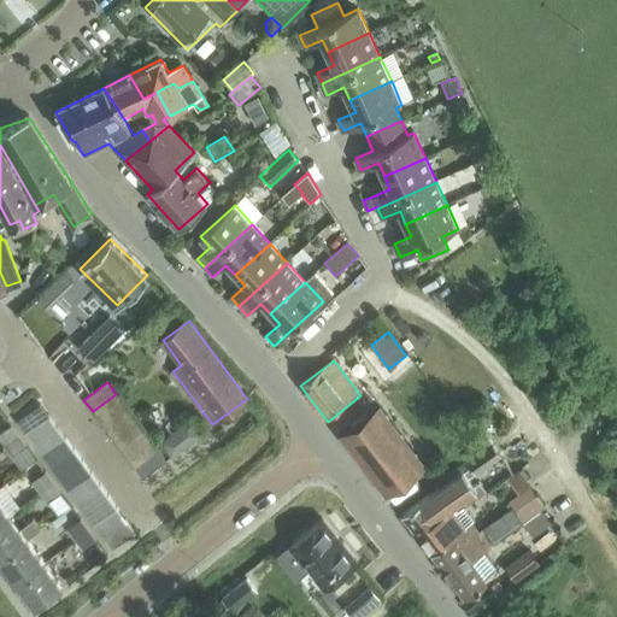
[(116,394),(93,411),(101,423),(124,406),(116,394)]
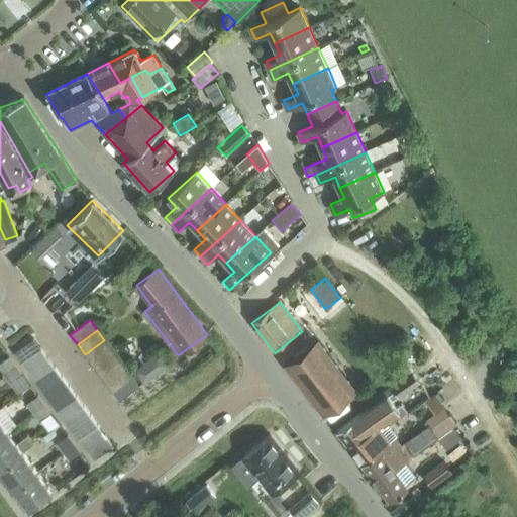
[(39,348),(32,339),(13,353),(20,364),(39,348)]
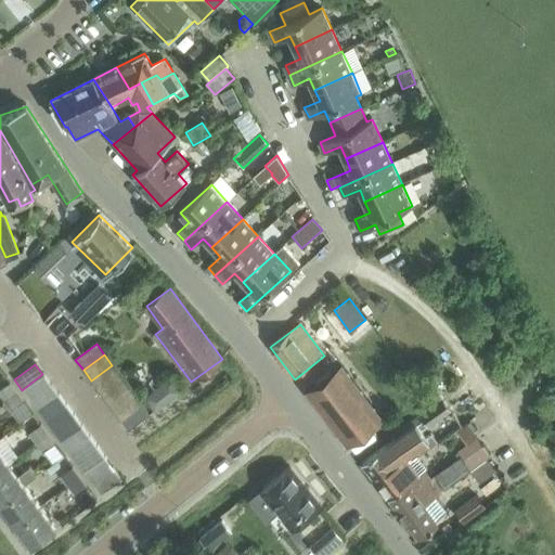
[(112,365),(91,381),(99,390),(119,375),(112,365)]
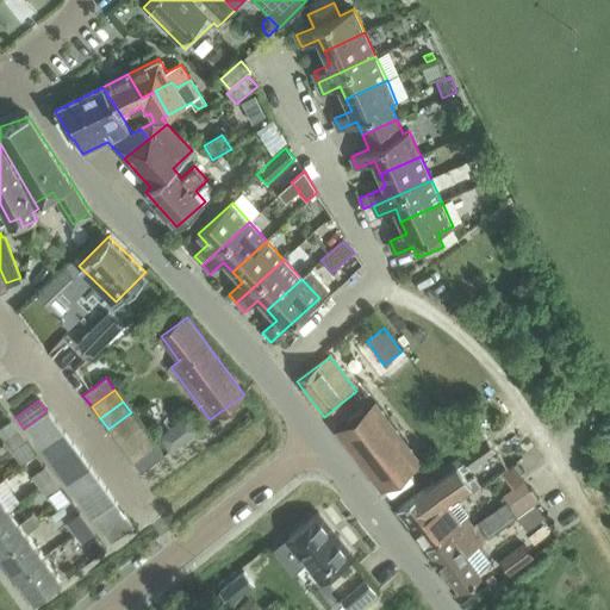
[(377,403),(337,433),(383,492),(422,462),(377,403)]
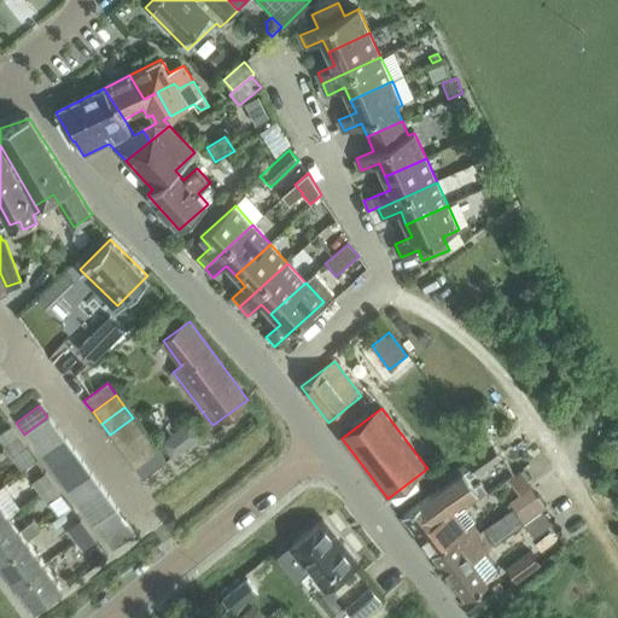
[(47,417),(24,435),(33,445),(57,429),(47,417)]
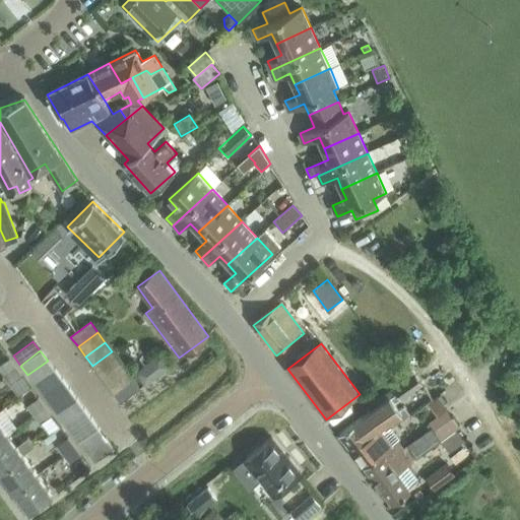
[(92,367),(114,395),(133,380),(112,351),(92,367)]
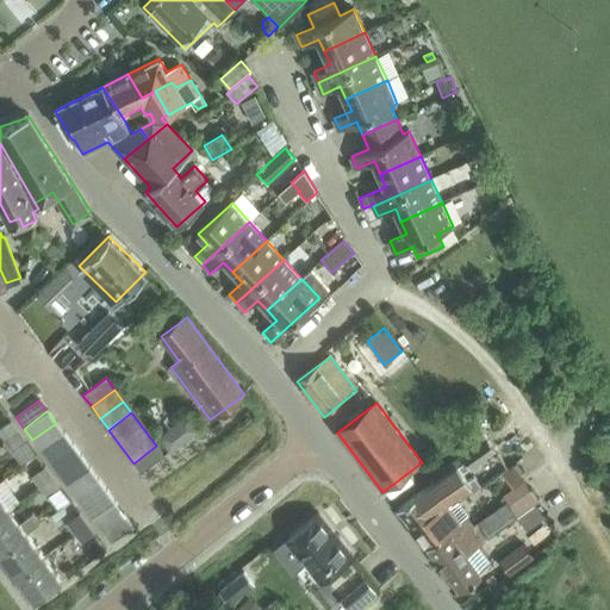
[(0,425),(0,434),(4,440),(17,430),(8,419),(0,425)]
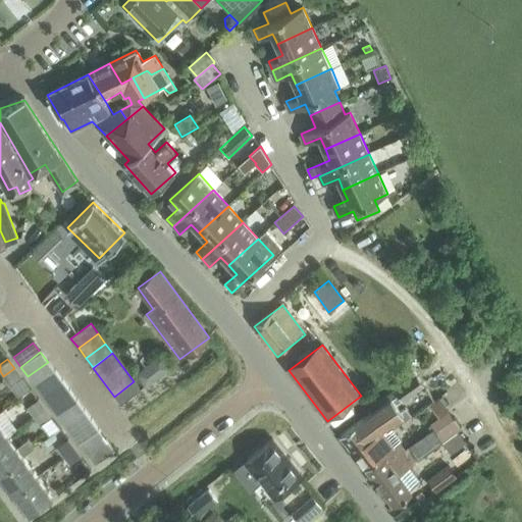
[(48,362),(28,376),(36,386),(55,371),(48,362)]
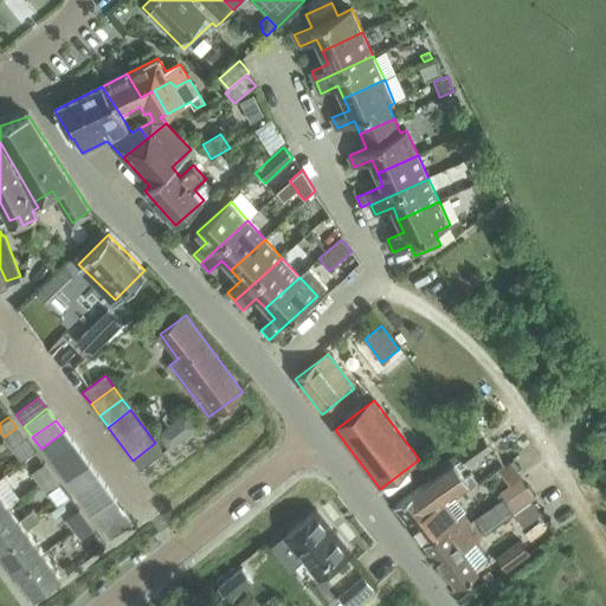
[(453,465),(395,509),(408,528),(474,478),(470,474),(464,478),(458,471),(492,449),(475,424),(464,430),(471,442),(449,457),(453,465)]
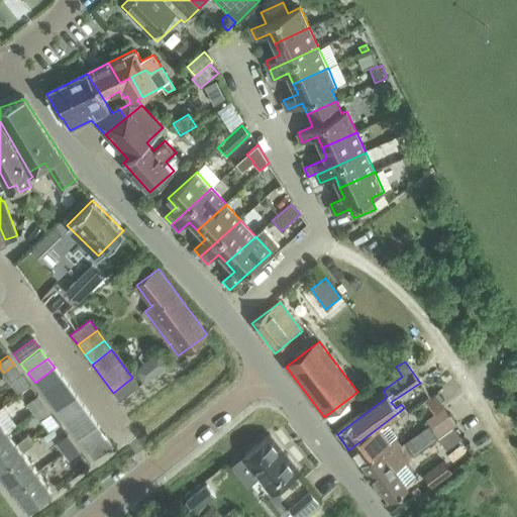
[(10,382),(20,374),(14,365),(3,373),(10,382)]
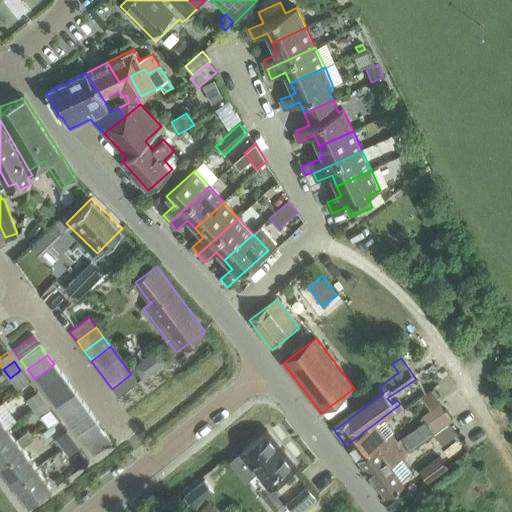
[(54,364),(35,379),(42,388),(61,374),(54,364)]
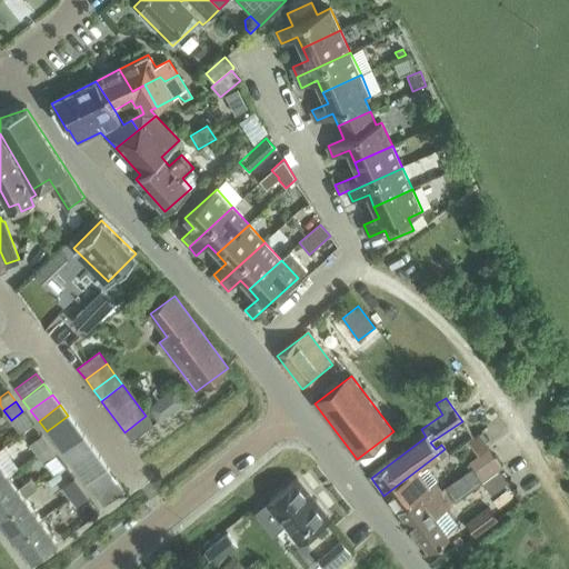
[(68,416),(47,431),(55,442),(77,426),(68,416)]
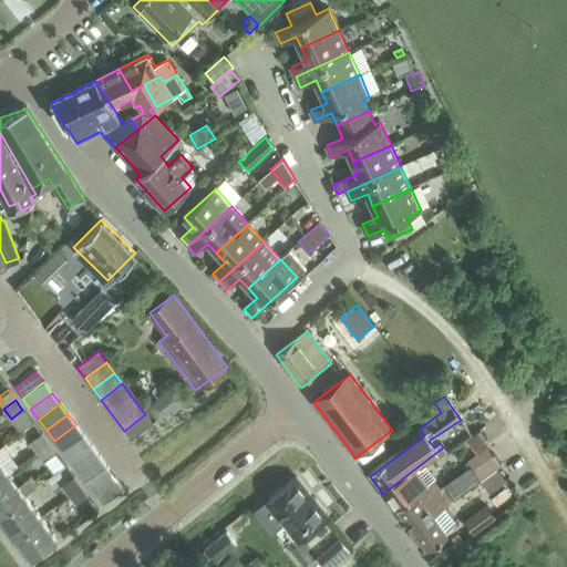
[(152,423),(145,414),(124,431),(131,440),(152,423)]
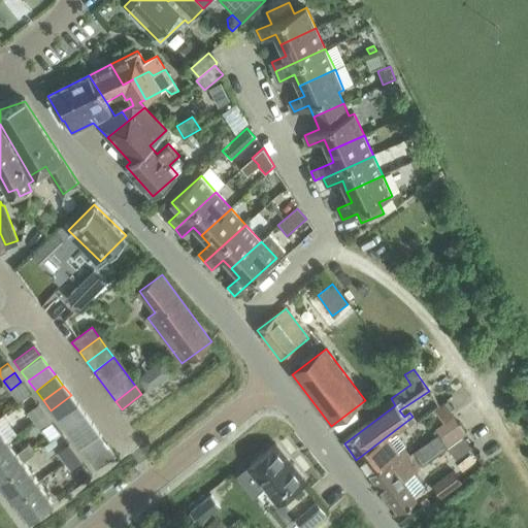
[(71,395),(51,410),(58,421),(78,405),(71,395)]
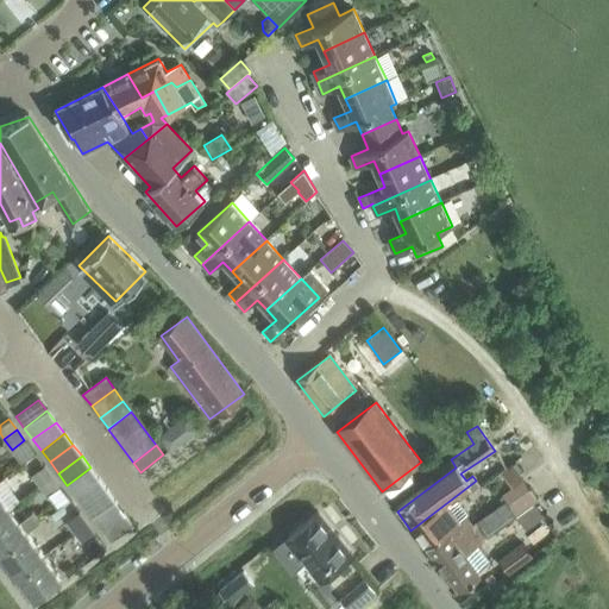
[(31,475),(38,485),(51,476),(44,465),(31,475)]
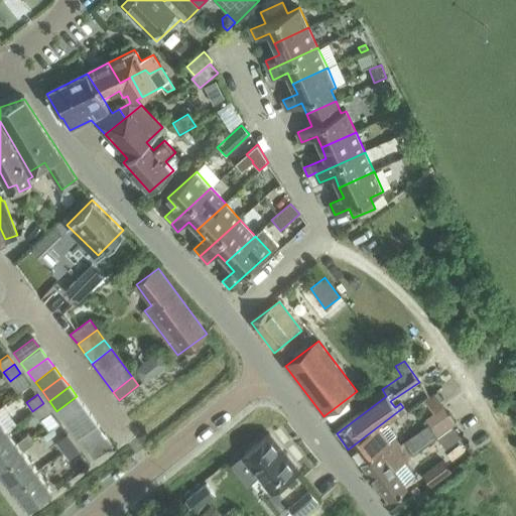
[(77,396),(56,411),(65,420),(84,406),(77,396)]
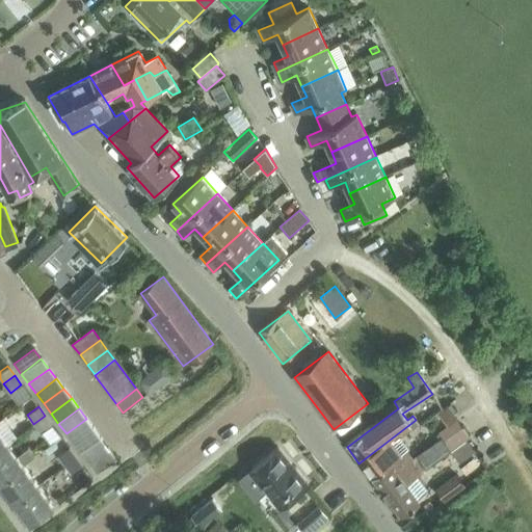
[(40,432),(51,424),(45,416),(33,424),(40,432)]
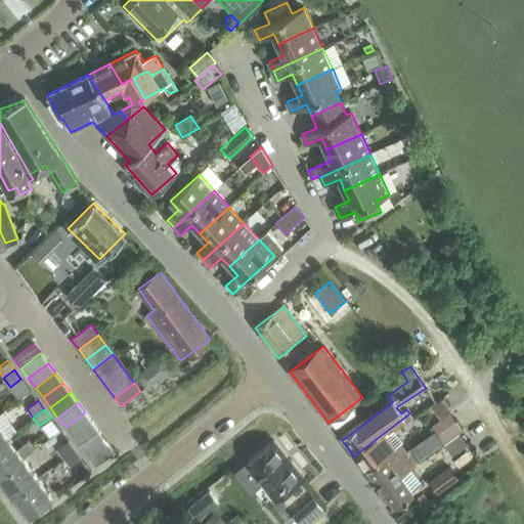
[(85,412),(66,427),(73,437),(92,422),(85,412)]
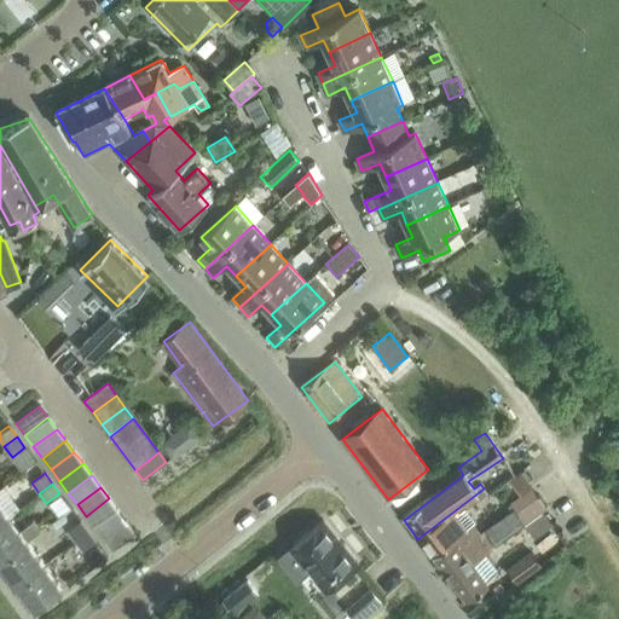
[(484,489),(417,539),(433,559),(455,542),(464,554),(538,498),(531,489),(509,503),(514,509),(478,536),(473,528),(478,525),(466,509),(489,493),(484,489)]
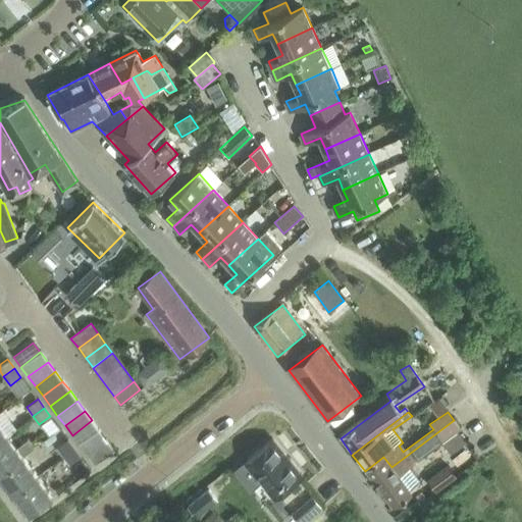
[(92,420),(72,435),(80,445),(100,430),(92,420)]
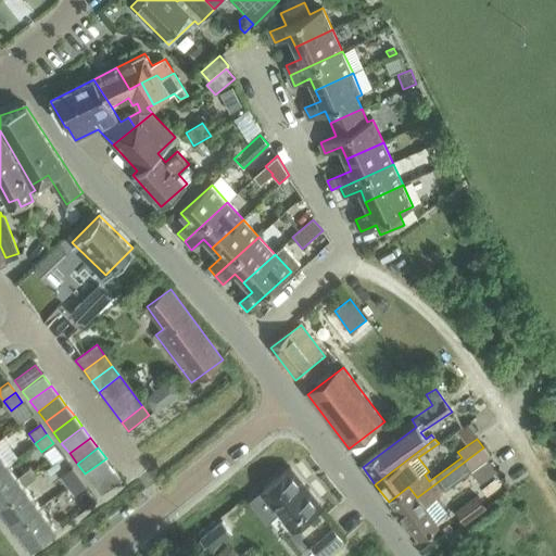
[(408,487),(389,502),(419,541),(439,526),(425,508),(441,495),(440,494),(471,471),(480,482),(496,471),(488,459),(490,457),(483,447),(417,497),(408,487)]
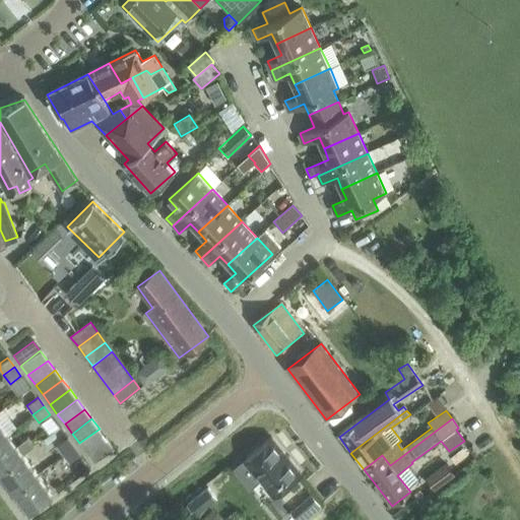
[(100,429),(79,443),(87,453),(107,438),(100,429)]
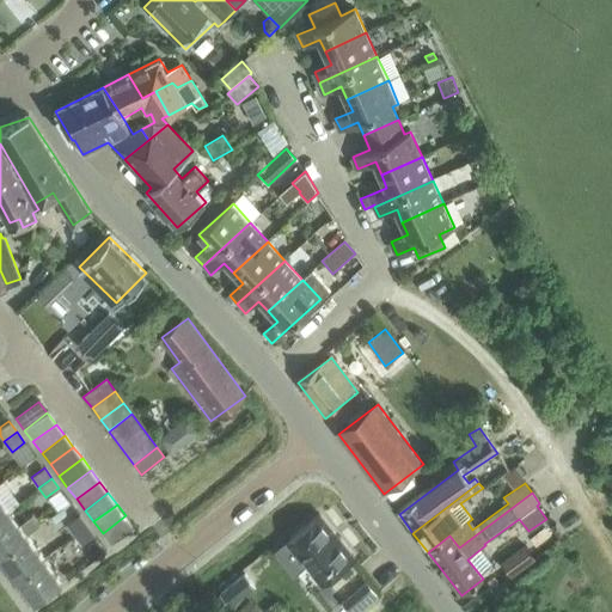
[(0,515),(0,552),(38,524),(32,515),(18,525),(7,510),(0,515)]
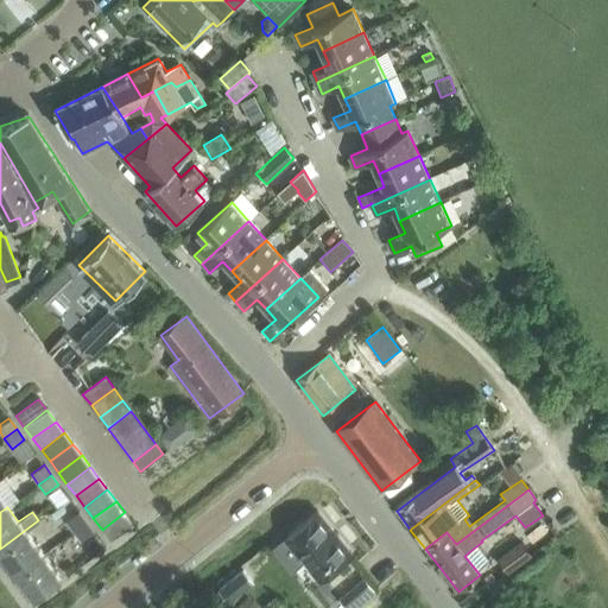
[(65,520),(74,531),(87,521),(78,511),(65,520)]
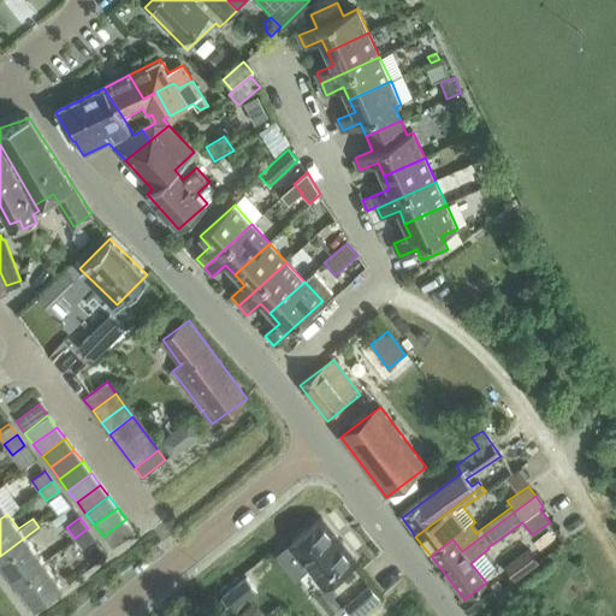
[(126,519),(104,537),(112,549),(135,531),(126,519)]
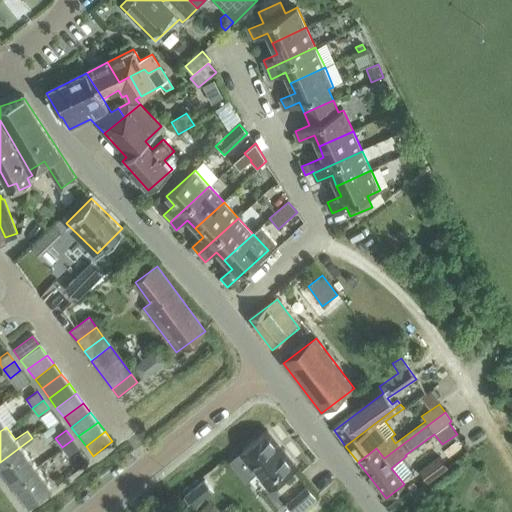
[(242,454),(231,462),(248,483),(258,475),(270,489),(297,468),(269,432),(243,453),(242,454)]
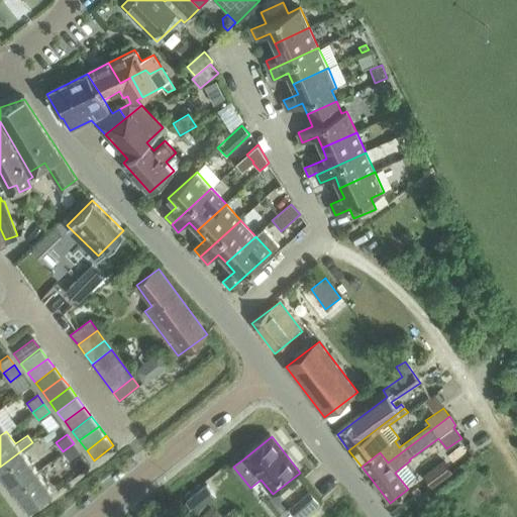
[(32,442),(0,467),(0,470),(13,488),(36,471),(22,452),(33,443),(32,442)]
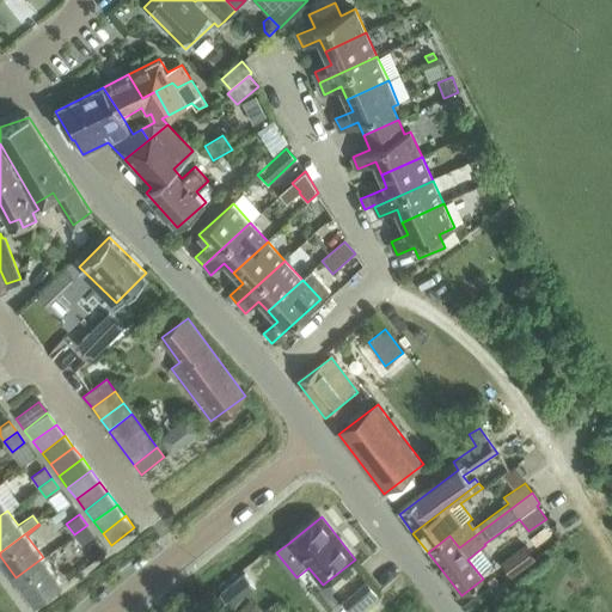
[(81,544),(95,534),(87,525),(74,534),(81,544)]
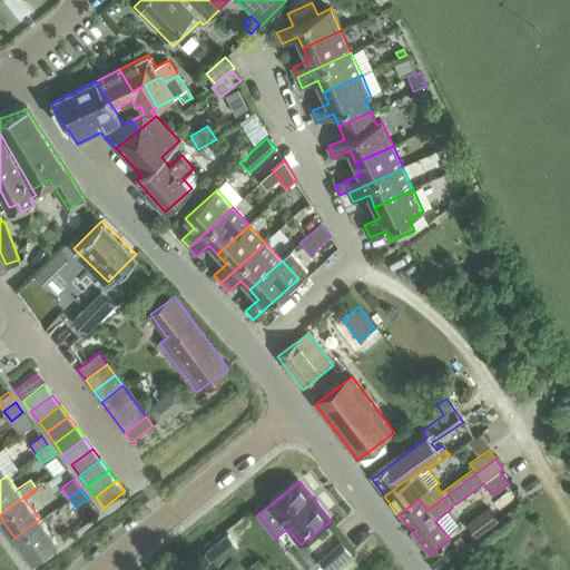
[(487,509),(467,524),(475,537),(495,521),(487,509)]
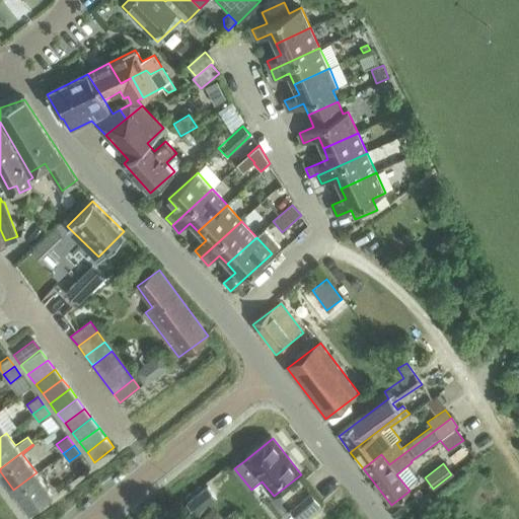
[(52,494),(36,472),(13,490),(29,511),(52,494)]
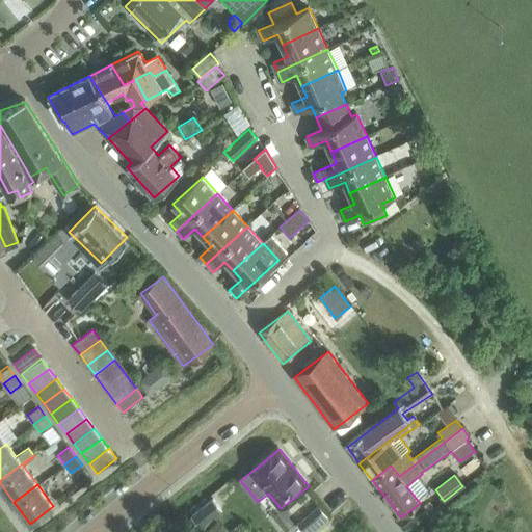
[(212,500),(191,516),(200,527),(220,510),(212,500)]
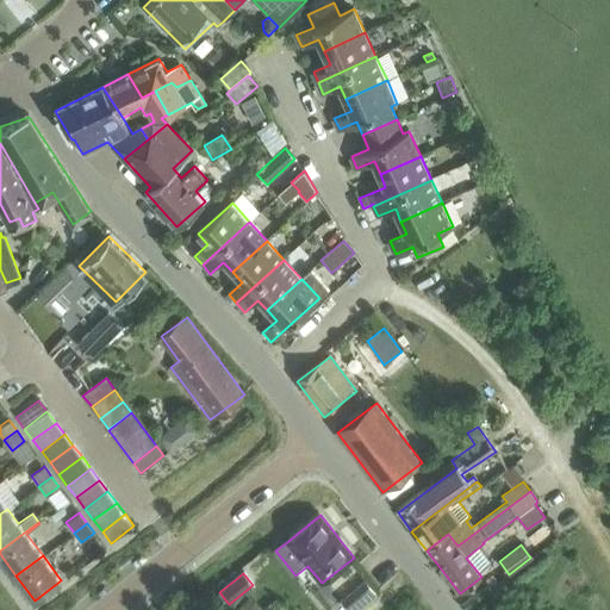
[(248,599),(236,609),(257,609),(259,609),(248,599)]
